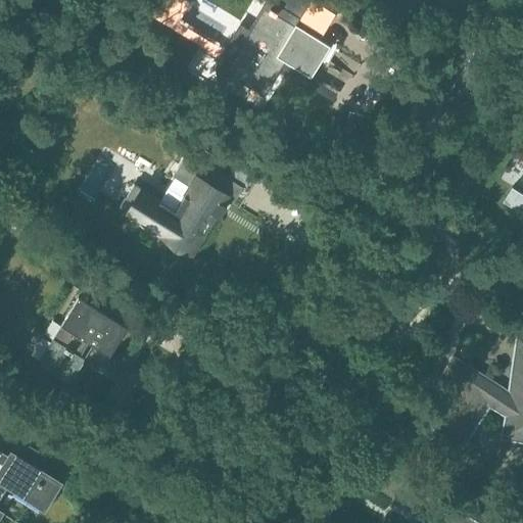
[(149,0),(148,2),(169,15),(178,0),(149,0)]
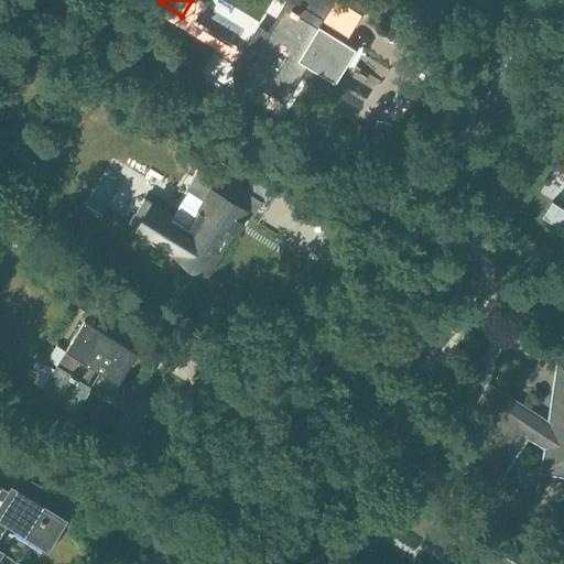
[(335,0),(290,0),(323,20),(335,0)]
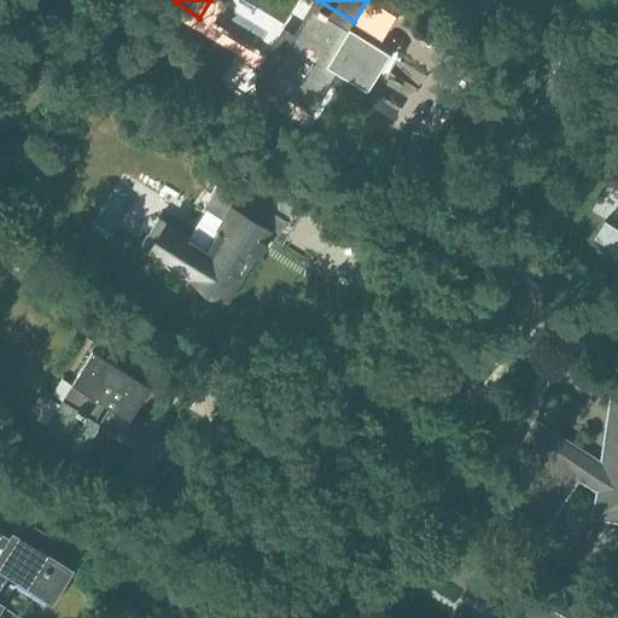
[(349,30),(312,7),(266,85),(312,112),(337,71),(367,91),(389,53),(349,29),(349,30)]
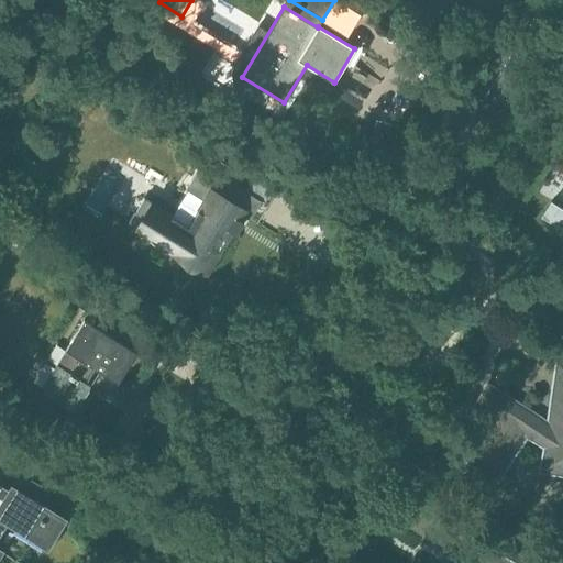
[(206,273),(242,214),(250,219),(261,200),(199,162),(169,210),(143,195),(125,223),(151,240),(152,239),(206,273)]
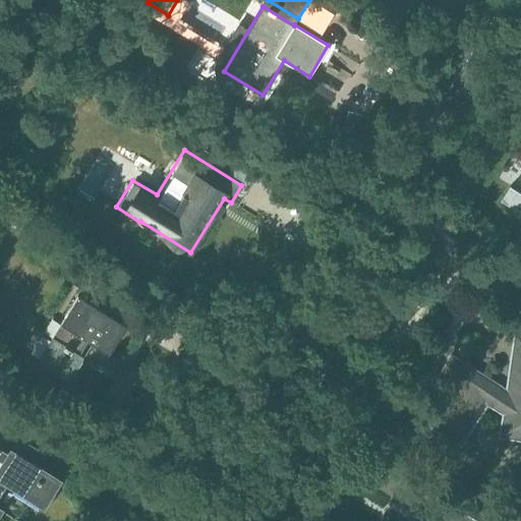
[(61,324),(52,337),(37,361),(69,382),(83,357),(79,354),(89,341),(109,354),(126,326),(78,295),(60,324),(61,324)]
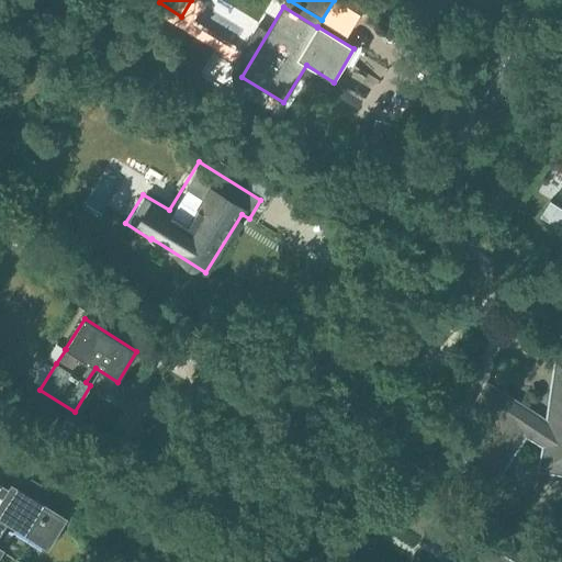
[(524,428),(548,444),(544,467),(561,469),(561,364),(560,364),(552,414),(542,430),(492,398),(491,400),(502,405),(470,457),(496,473),(524,428)]
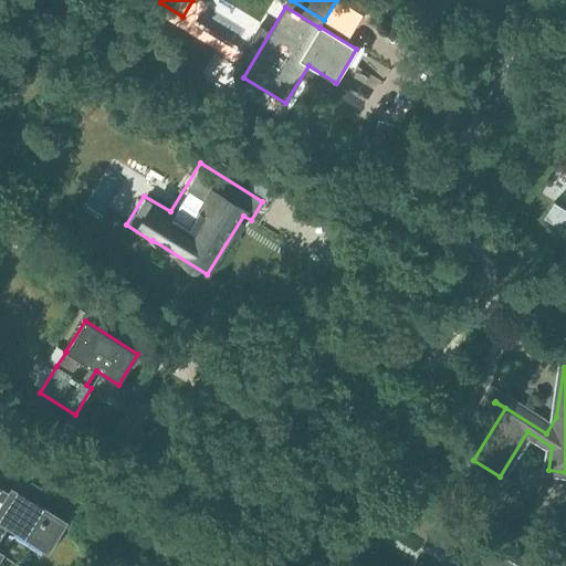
[(0,555),(1,555),(0,554),(0,533),(7,523),(48,548),(64,521),(10,488),(8,491),(0,485),(0,555)]
